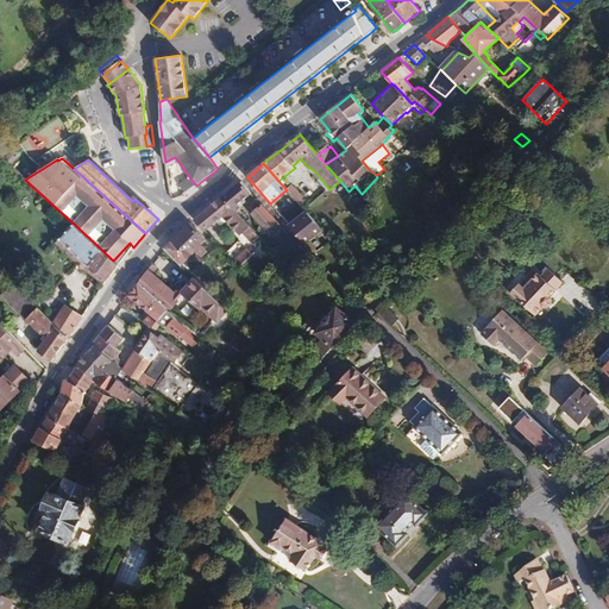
[(308,167),(308,168),(326,190),(328,188),(316,173),(308,167)]
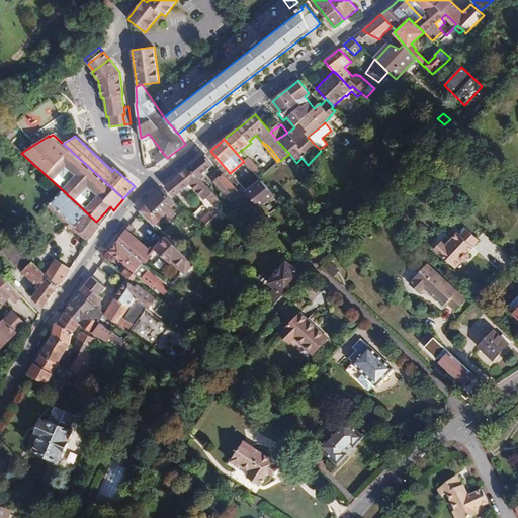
[(158,165),(167,158),(163,153),(155,160),(158,165)]
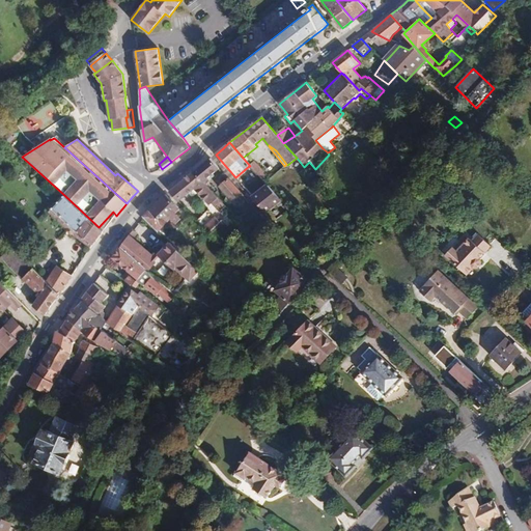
[(203,164),(194,172),(203,183),(203,182),(219,169),(211,158),(203,164)]
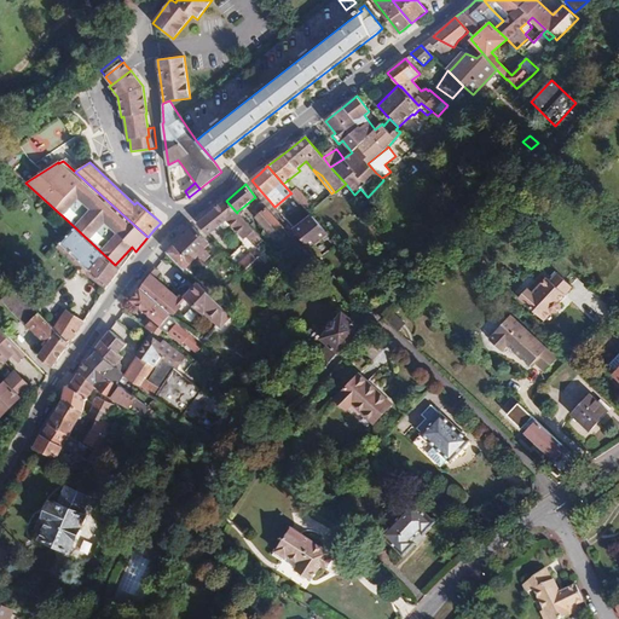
[(314,209),(296,190),(291,194),(290,194),(310,214),(314,209)]
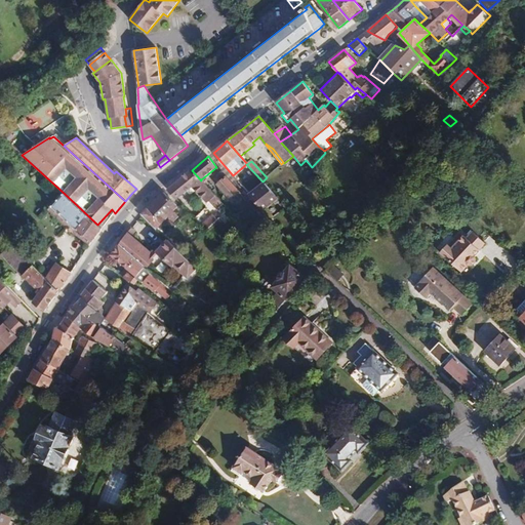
[(251,194),(263,182),(248,168),(237,179),(251,194)]
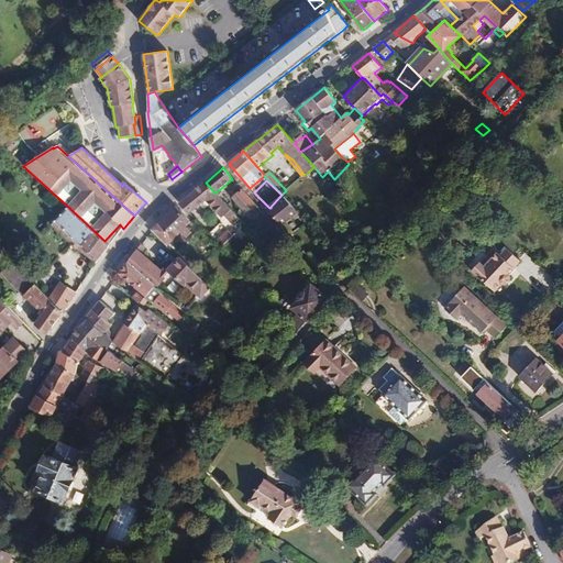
[(194,191),(179,203),(189,214),(196,209),(199,213),(210,205),(222,218),(225,216),(233,223),(240,219),(232,210),(216,192),(216,194),(206,183),(194,191)]
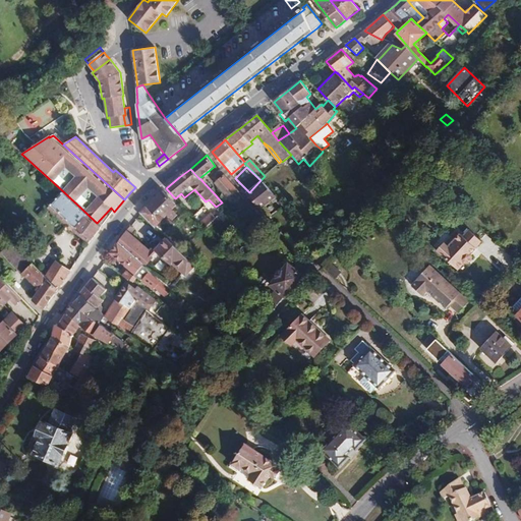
[(216,182),(216,183),(230,199),(239,192),(224,175),(223,176),(220,172),(213,178),(216,182)]
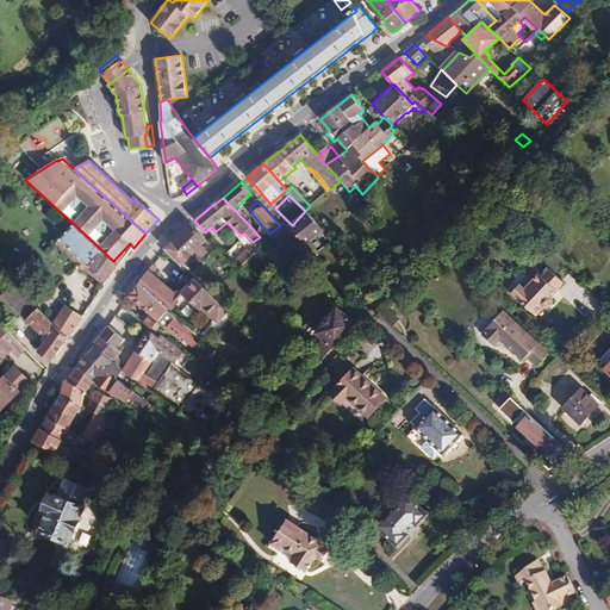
[(305,243),(322,229),(307,213),(291,228),(305,243)]
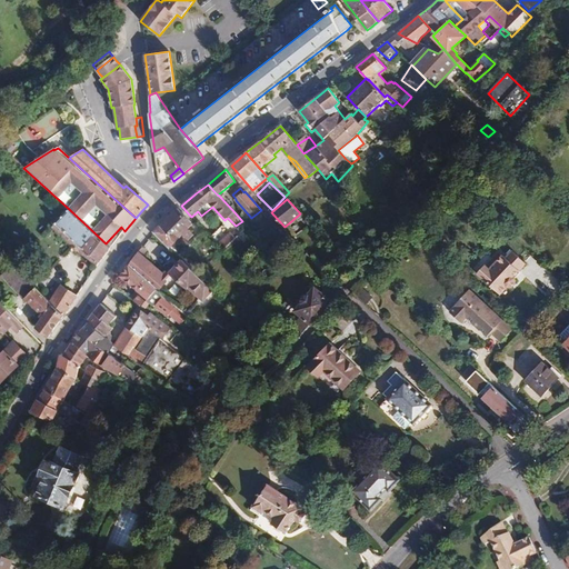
[(45,218),(45,207),(35,207),(35,218),(45,218)]
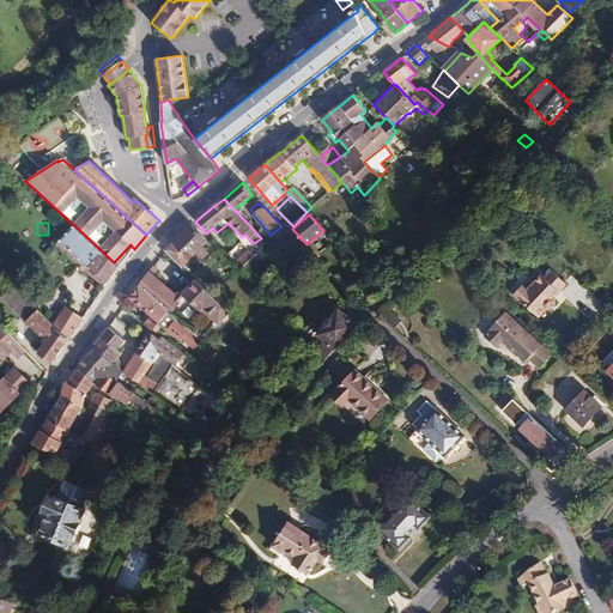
[(180,237),(165,250),(182,267),(183,266),(198,252),(204,258),(208,253),(202,246),(207,241),(192,225),(180,237)]
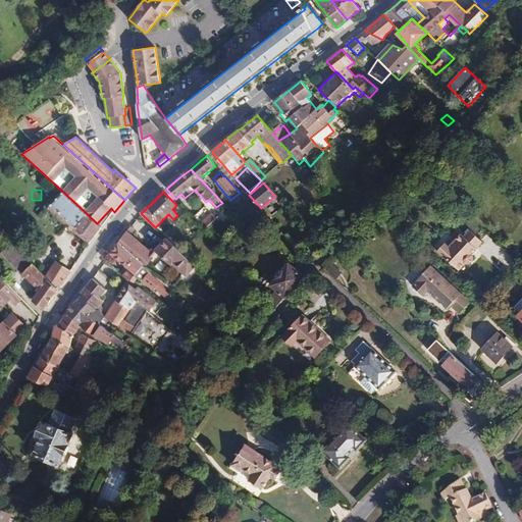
[(97,223),(64,193),(53,205),(93,240),(97,233),(102,227),(97,223)]
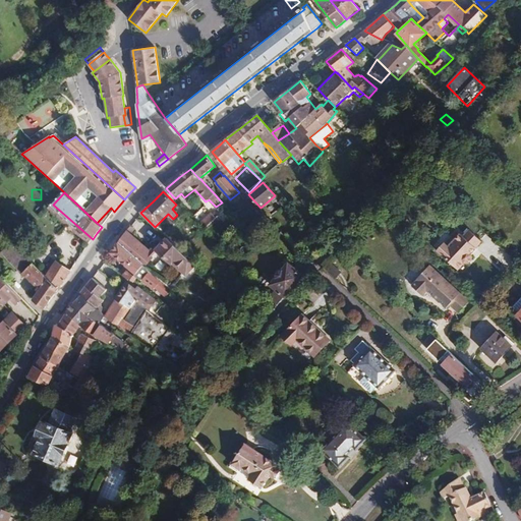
[(49,209),(90,243),(93,239),(53,205),(49,209)]
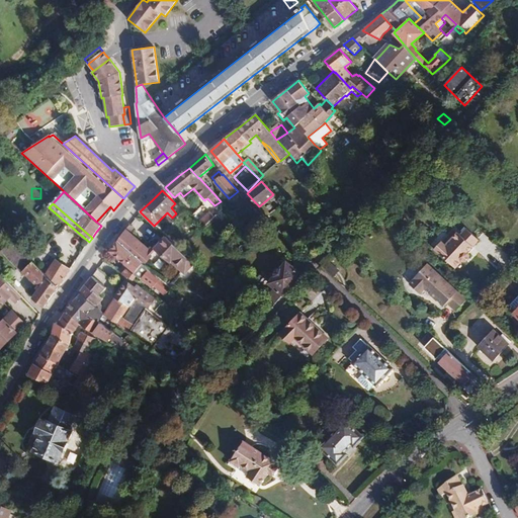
[(202,203),(190,213),(202,228),(212,219),(209,214),(209,210),(202,203)]
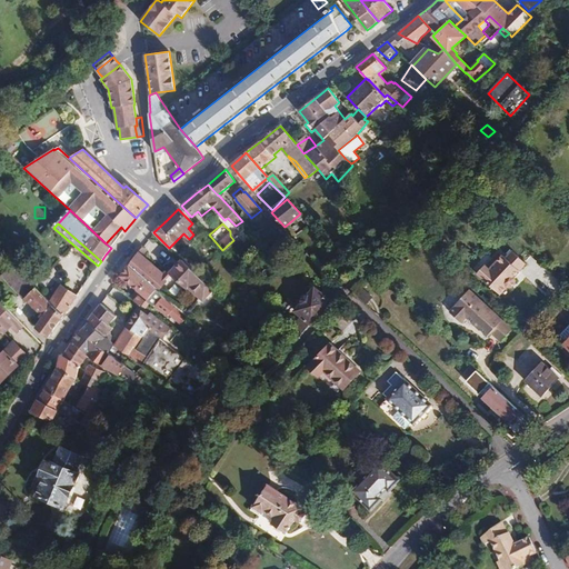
[(531,267),(512,250),(491,269),(483,265),(477,275),(503,298),(523,275),(531,267)]
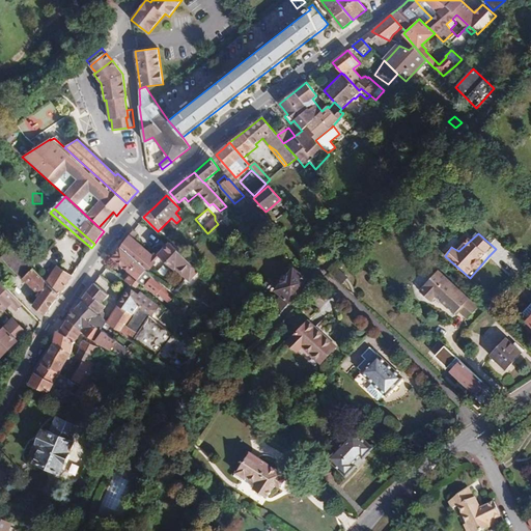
[(134,238),(130,234),(120,247),(146,271),(157,259),(134,238)]
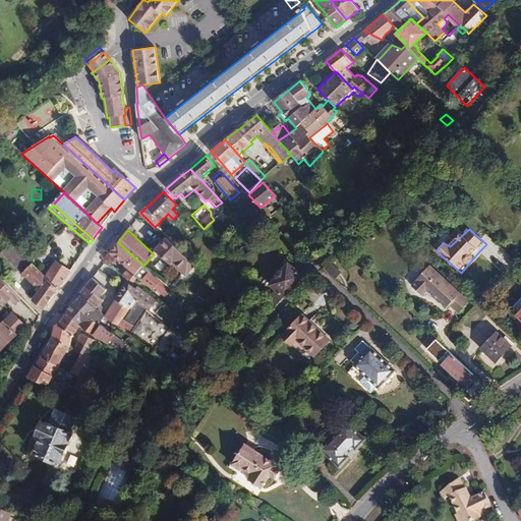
[(266,237),(269,240),(275,234),(272,231),(266,237)]
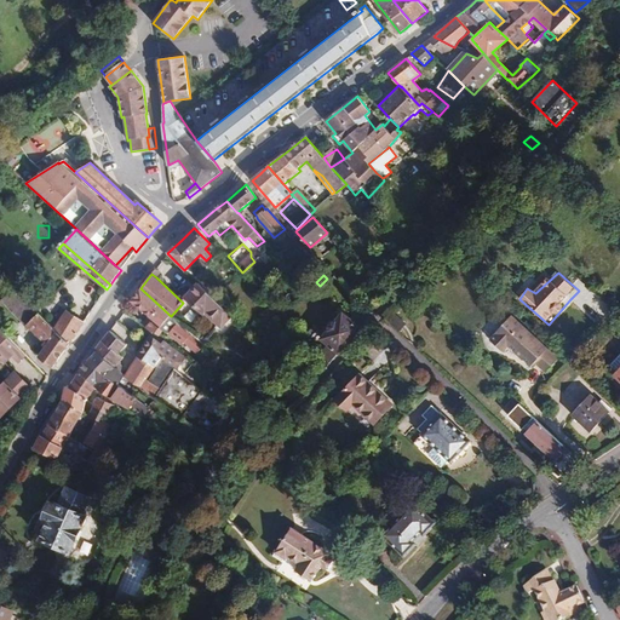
[(18,291),(32,305),(40,297),(28,282),(18,291)]
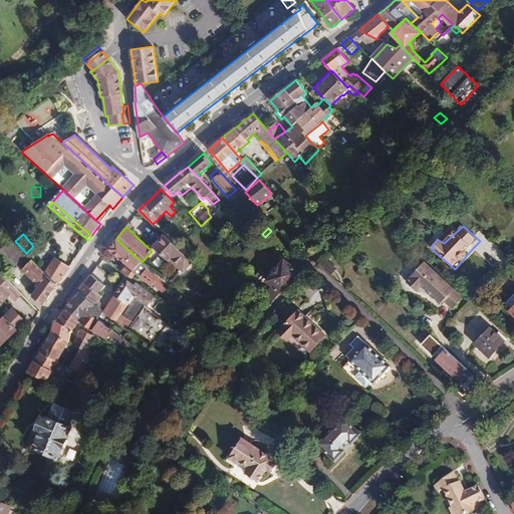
[(193,262),(165,235),(159,241),(154,246),(169,261),(171,260),(183,272),(193,262)]
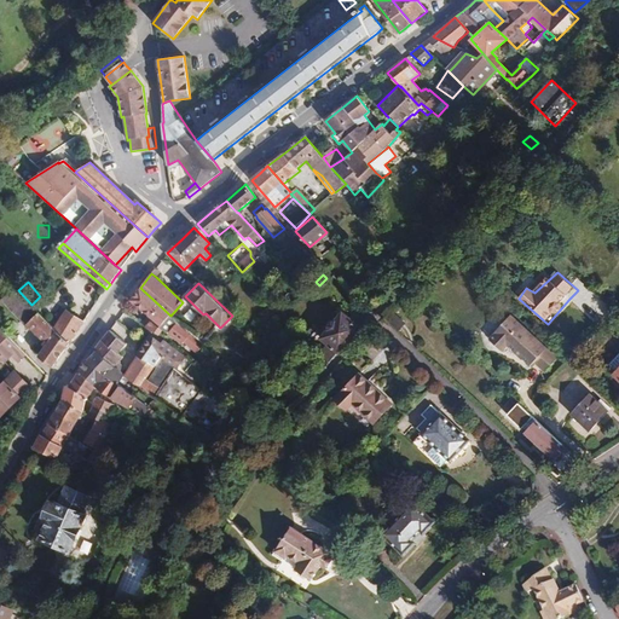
[(30,305),(15,288),(1,300),(47,346),(39,356),(53,368),(61,357),(69,343),(53,329),(32,305),(30,305)]
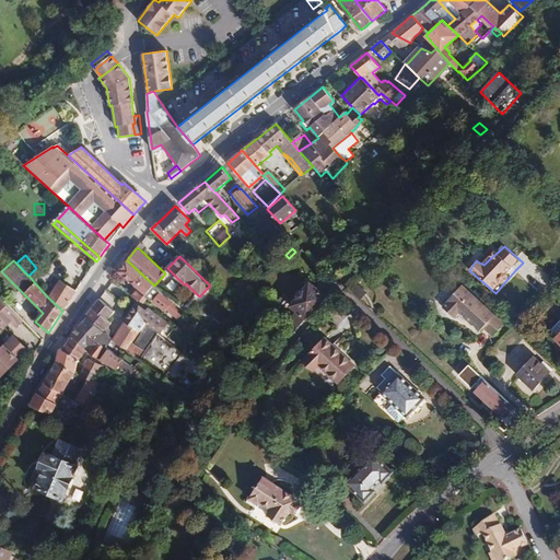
[(154,286),(127,260),(123,267),(119,271),(135,286),(128,293),(140,302),(142,299),(143,301),(146,298),(152,302),(162,312),(164,310),(175,319),(183,312),(154,286)]
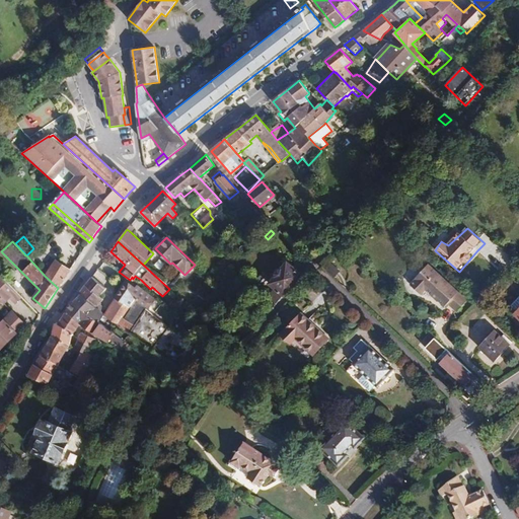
[(45,276),(58,288),(70,272),(55,261),(45,276)]
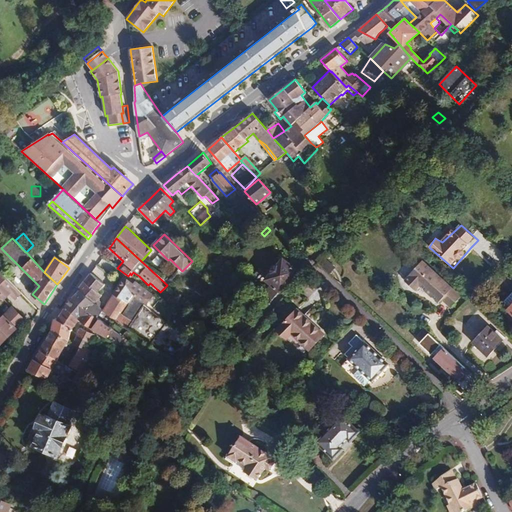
[(318,262),(329,273),(335,267),(324,257),(318,262)]
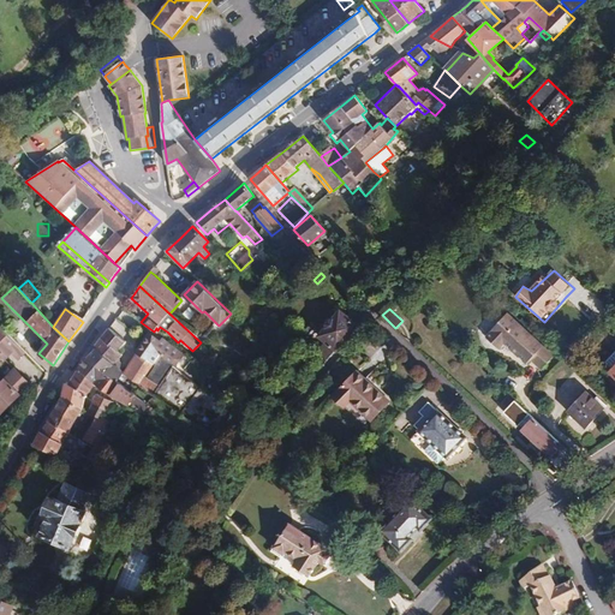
[(328,360),(357,324),(340,311),(320,336),(324,340),(317,350),(328,360)]
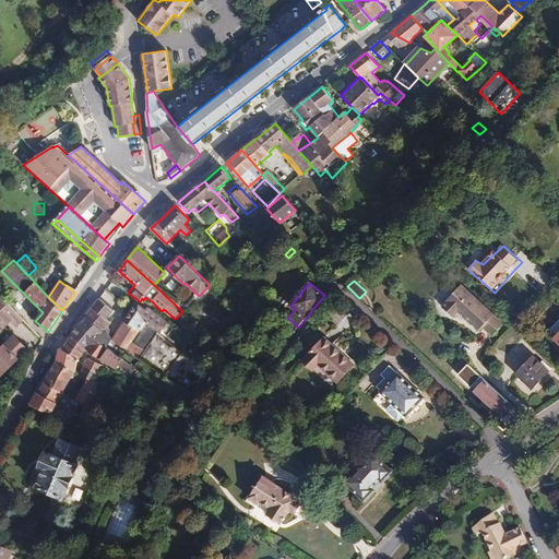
[(502,324),(461,285),(445,300),(447,301),(441,307),(452,317),(458,311),(465,319),(466,317),(470,320),(467,321),(477,331),(482,326),(491,336),(498,330),(502,324)]
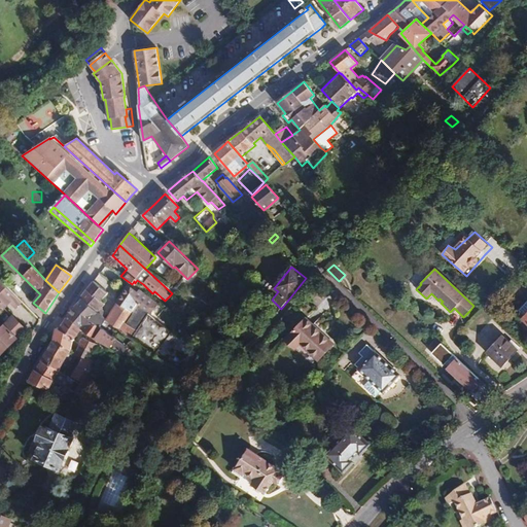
[(0,312),(6,306),(4,303),(13,294),(0,280),(0,312)]
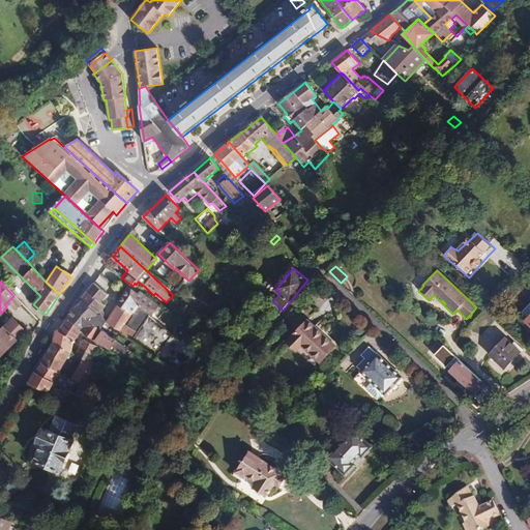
[(94,283),(80,299),(83,301),(84,301),(98,315),(106,306),(100,303),(109,295),(94,283)]
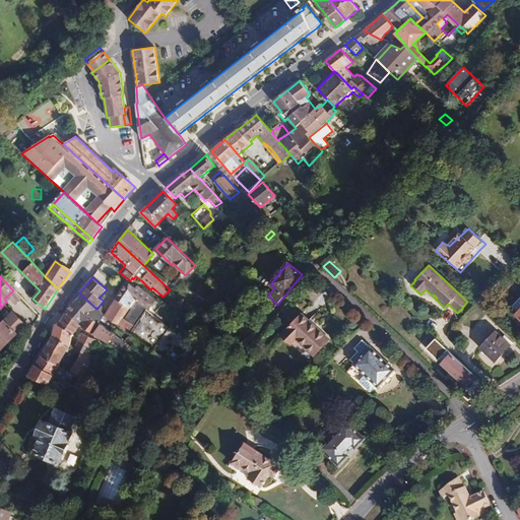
[(121,289),(115,299),(130,308),(141,294),(126,282),(121,289)]
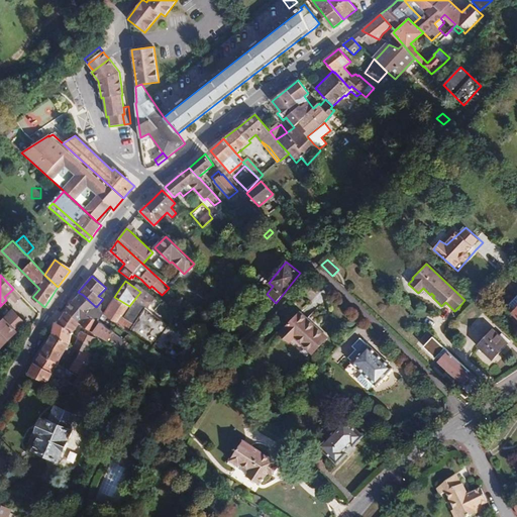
[(6,300),(8,301),(17,292),(13,289),(4,297),(6,300)]
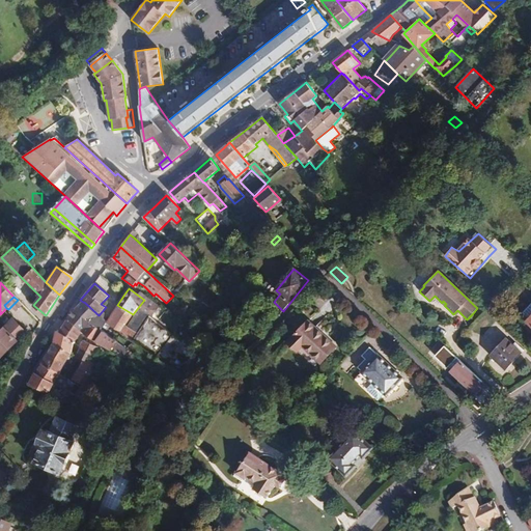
[(99,315),(84,302),(83,302),(79,306),(75,309),(101,330),(107,322),(99,315)]
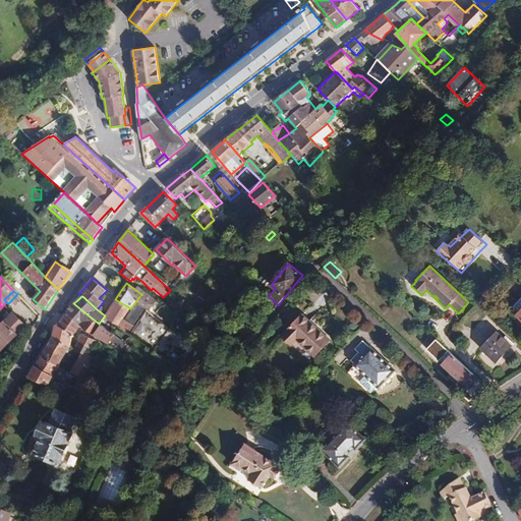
[(130,335),(182,371),(197,354),(136,301),(131,308),(130,308),(115,299),(112,304),(105,315),(130,335)]
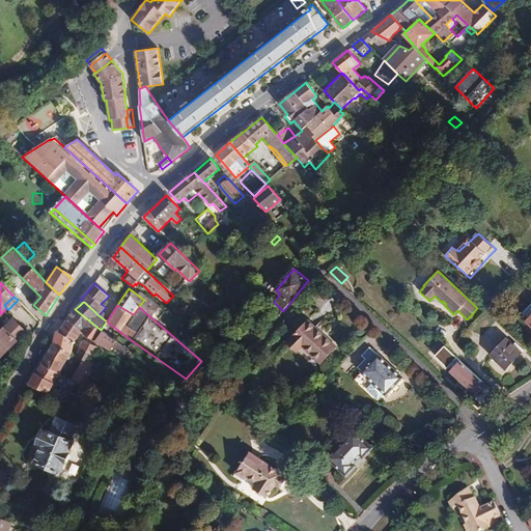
[(101,330),(75,309),(71,314),(66,318),(68,319),(82,332),(82,331),(94,340),(111,350),(113,346),(124,356),(129,351),(104,331),(101,330)]
